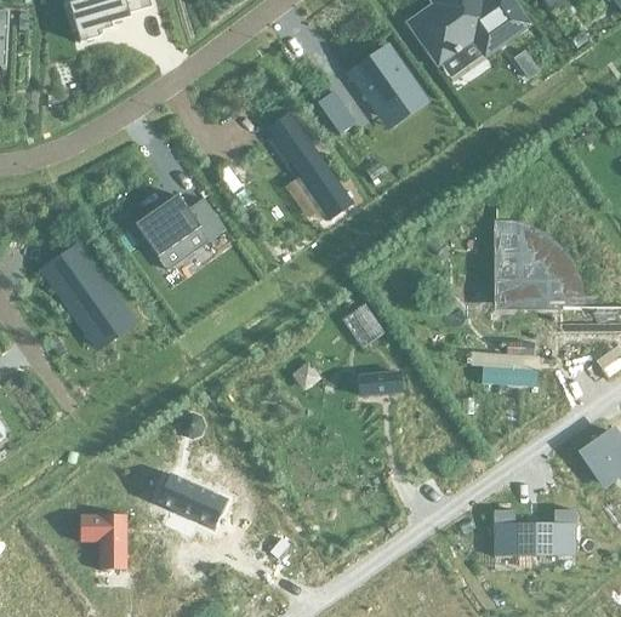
[(73,0),(68,1),(80,41),(98,35),(97,30),(112,27),(110,22),(130,16),(129,11),(151,5),(149,0),(73,0)]
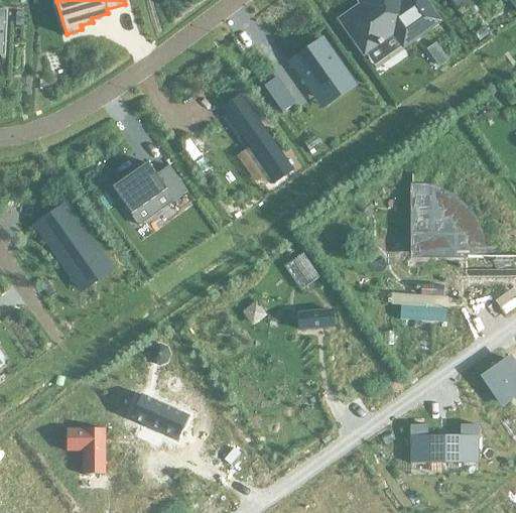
[(363,2),(341,18),(364,50),(377,41),(379,43),(382,40),(381,38),(393,30),(402,43),(437,18),(424,0),(414,0),(405,7),(399,0),(361,0),(363,2)]
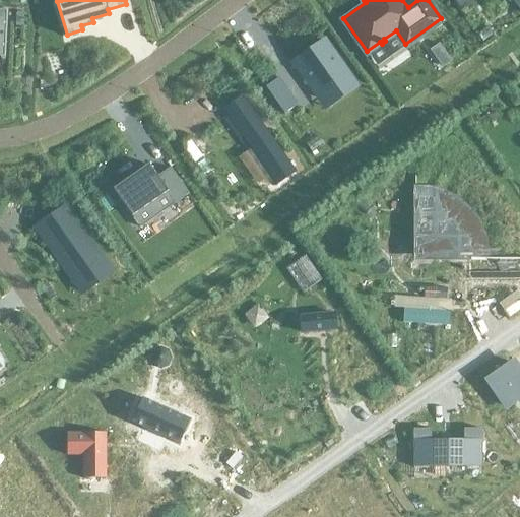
[(325,38),(294,60),(319,95),(350,73),(325,38)]
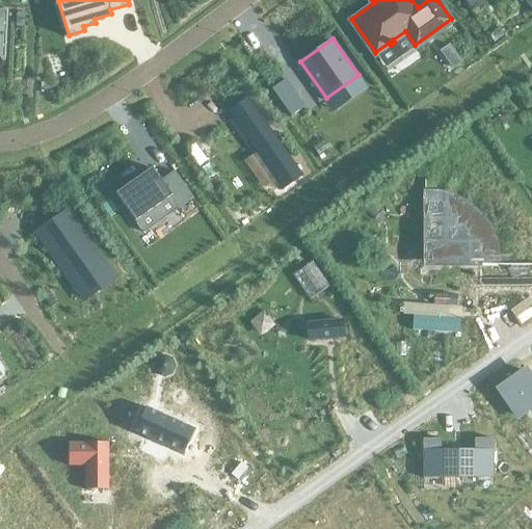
[(450,42),(442,48),(448,57),(457,51),(450,42)]
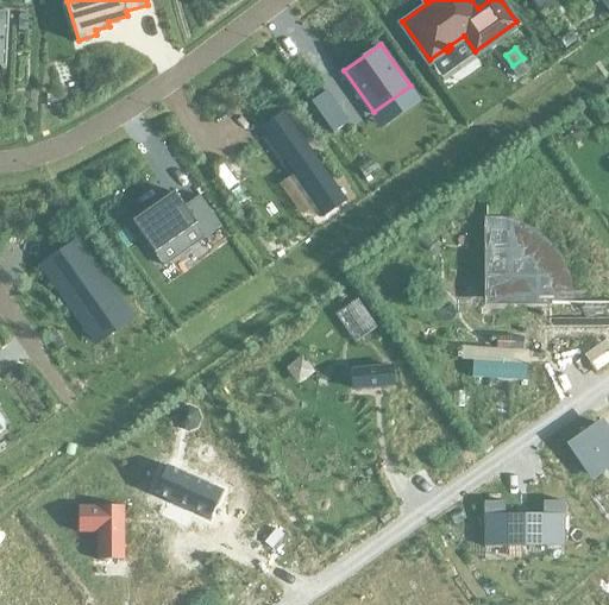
[(322,113),(333,130),(349,119),(338,102),(322,113)]
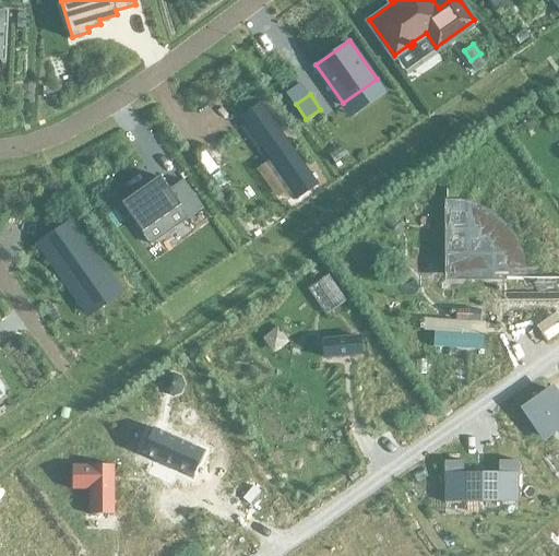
[(260,99),(239,115),(297,197),(298,197),(295,192),(314,179),(317,182),(318,181),(260,99)]
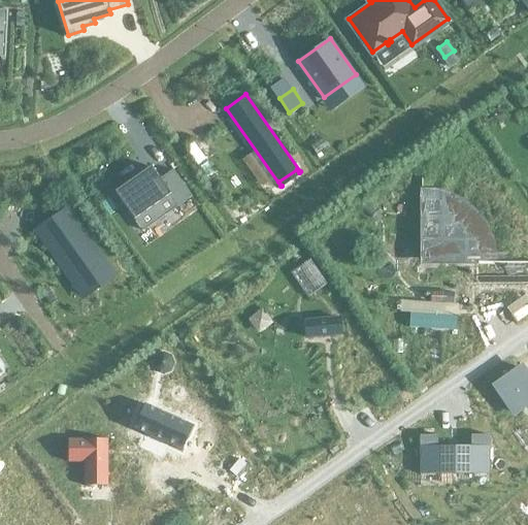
[(114,190),(134,217),(168,193),(177,204),(192,194),(173,167),(159,176),(151,164),(114,190)]
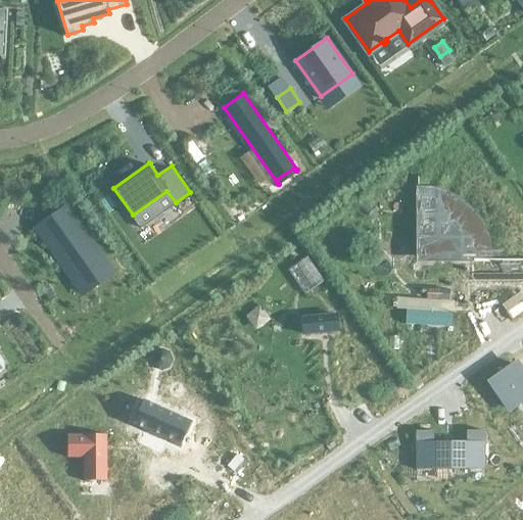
[(417,184),(417,204),(420,204),(420,213),(424,213),(425,223),(424,223),(423,224),(423,225),(422,225),(422,226),(422,227),(422,228),(423,228),(423,229),(424,229),(424,251),(452,251),(452,252),(453,253),(454,253),(455,254),(456,254),(457,254),(458,254),(459,254),(460,254),(461,254),(461,253),(462,253),(463,252),(464,252),(471,258),(471,278),(522,277),(522,256),(504,257),(503,246),(491,247),(491,245),(491,243),(490,241),(490,239),(489,237),(489,235),(488,233),(487,231),(487,229),(486,227),(485,225),(484,223),(483,221),(482,220),(481,218),(480,216),(479,214),(477,213),(476,210),(475,208),(473,207),(472,205),(470,204),(469,202),(467,201),(466,200),(464,198),(462,197),(460,196),(459,195),(457,194),(455,193),(453,192),(450,191),(448,190),(446,189),(444,188),(442,188),(440,187),(438,186),(436,186),(434,186),(432,185),(430,185),(428,185),(426,184),(417,184)]
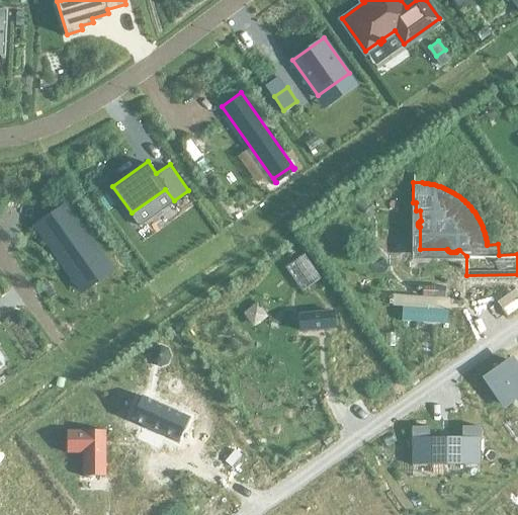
[(36,224),(75,279),(104,259),(65,203),(36,224)]
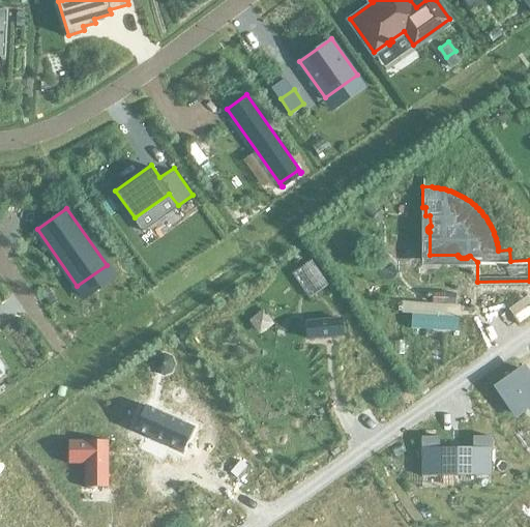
[(308,296),(326,285),(310,260),(292,271),(308,296)]
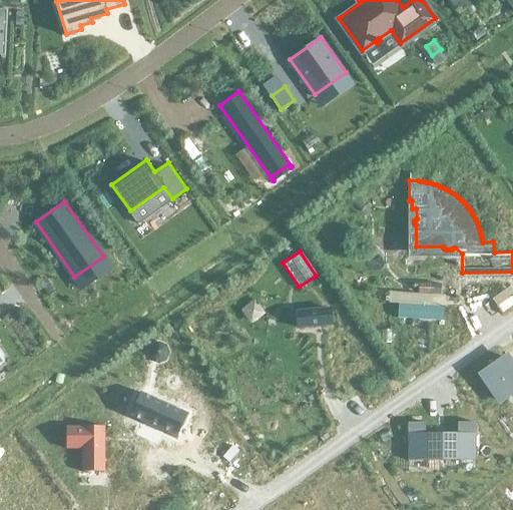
[(309,299),(282,318),(313,361),(342,341),(329,324),(331,323),(342,315),(317,280),(303,290),(309,299)]
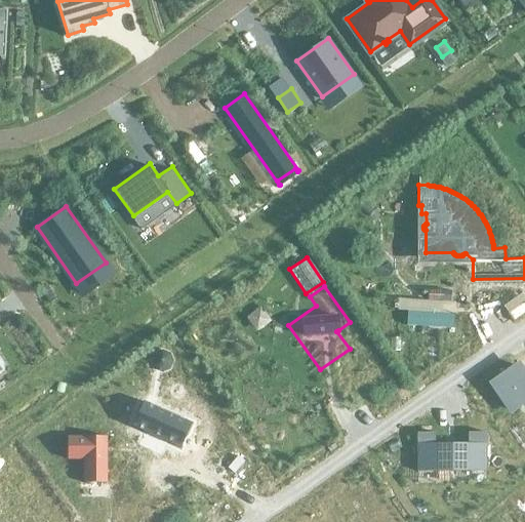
[(490,305),(501,322),(521,311),(510,293),(490,305)]
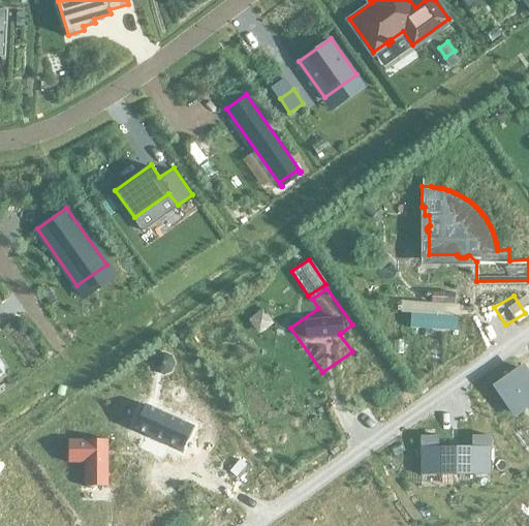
[(448,344),(450,313),(393,311),(392,327),(405,328),(404,343),(448,344)]
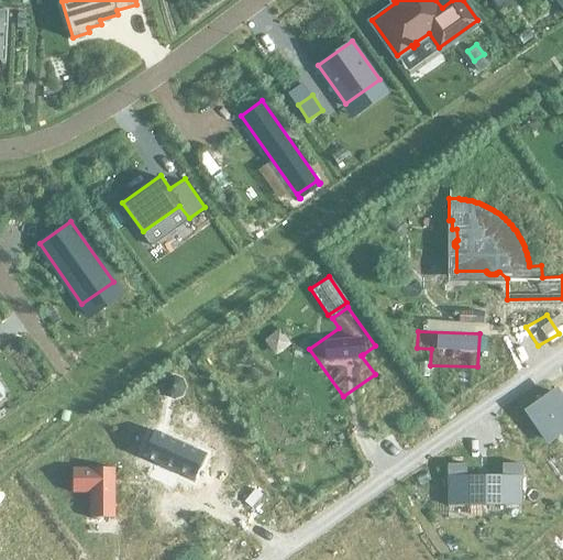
[(562,403),(554,391),(527,409),(547,437),(562,425),(562,403)]
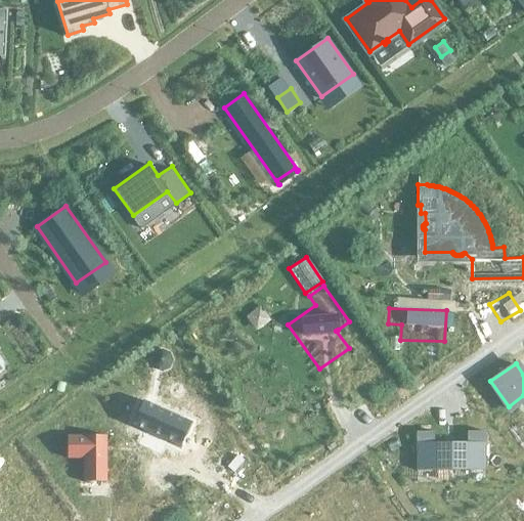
[(143,398),(132,423),(180,444),(191,421),(143,398)]
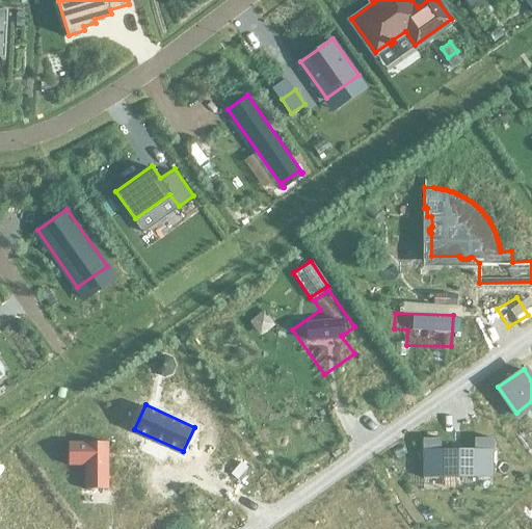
[(441,435),(423,437),(423,475),(493,475),(493,435),(474,435),(474,447),(441,447),(441,435)]
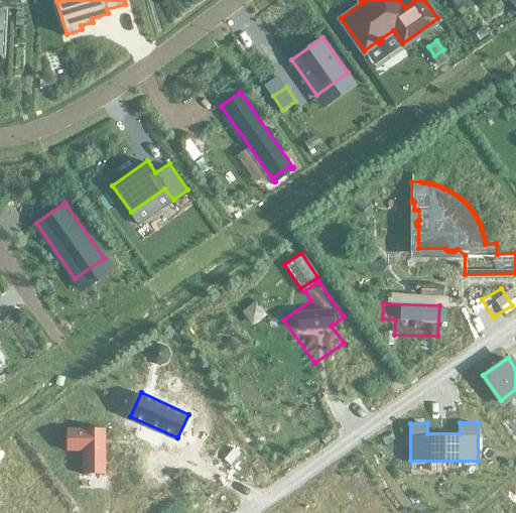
[(105,426),(66,426),(67,450),(83,450),(83,473),(105,473),(105,426)]
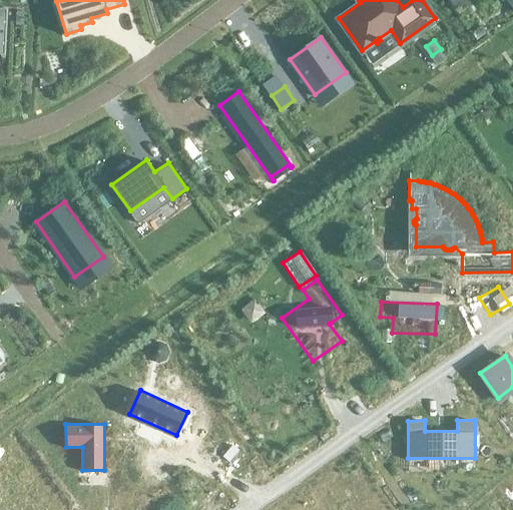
[(340,509),(341,509),(344,508),(343,507),(338,509),(316,509),(312,504),(316,502),(315,501),(302,509),(340,509)]
